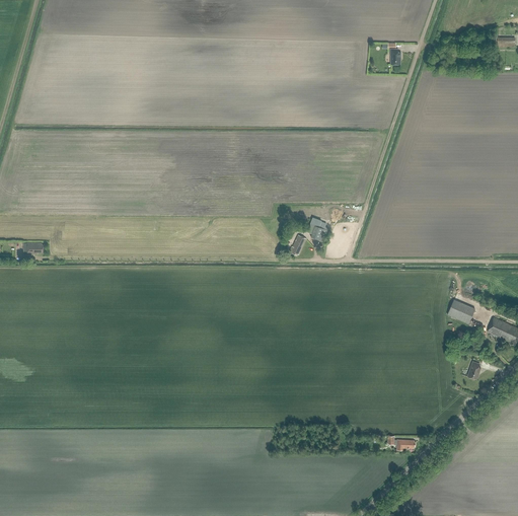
[(492,31),(492,38),(496,38),(496,44),(513,44),(513,34),(496,34),(496,31),(492,31)]
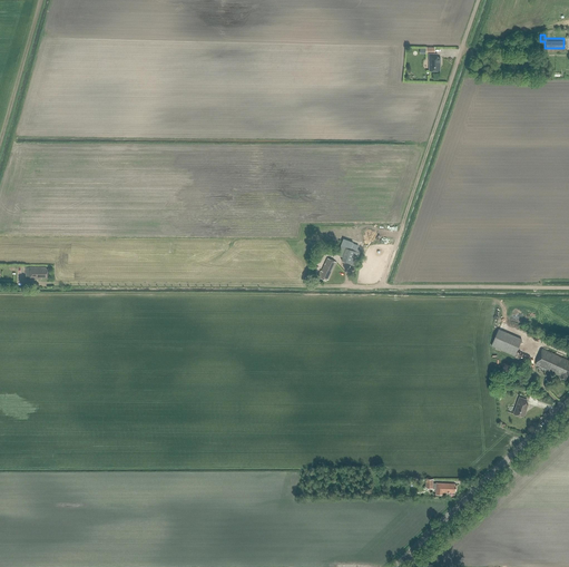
[(429,67),(438,67),(438,59),(439,59),(439,54),(437,54),(437,50),(428,50),(428,54),(429,54),(429,67)]
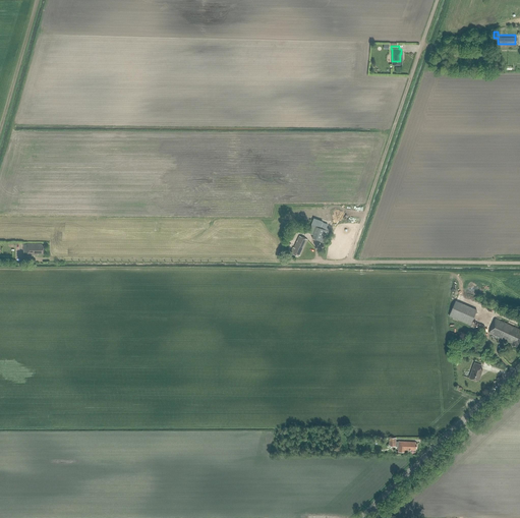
[(325,226),(327,221),(321,219),(319,225),(314,223),(312,223),(310,229),(312,230),(310,235),(325,239),(329,228),(325,226)]
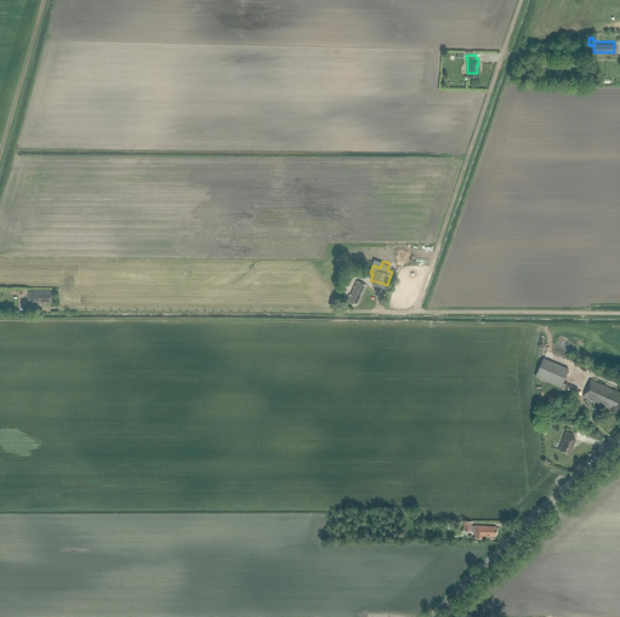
[(365,281),(357,278),(350,291),(348,291),(346,296),(346,298),(354,302),(356,301),(357,301),(365,281)]
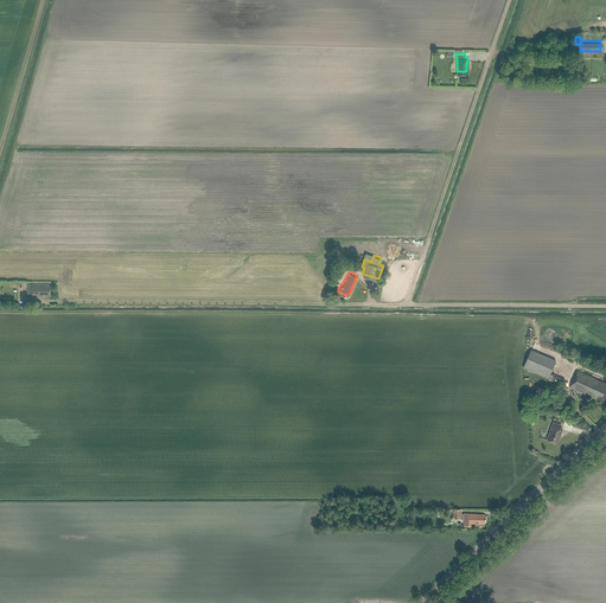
[(50,292),(50,282),(48,282),(48,281),(27,280),(27,287),(31,287),(31,293),(43,293),(43,292),(50,292)]
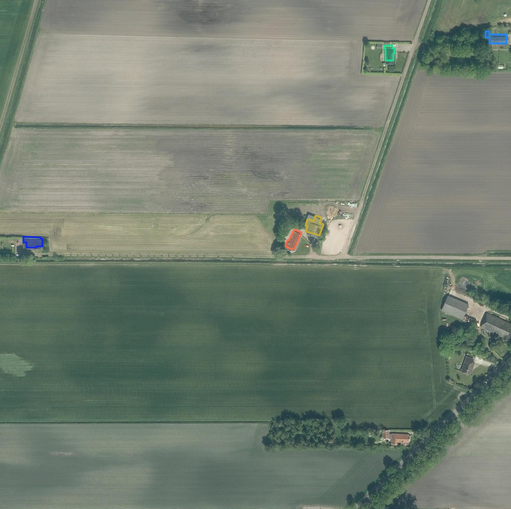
[(447,292),(440,307),(461,317),(468,302),(447,292)]
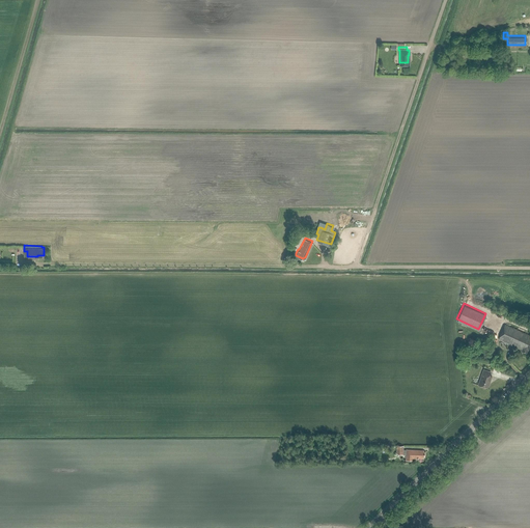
[(529,333),(504,322),(497,336),(518,346),(518,345),(521,346),(520,349),(525,351),(526,349),(529,350),(529,333)]
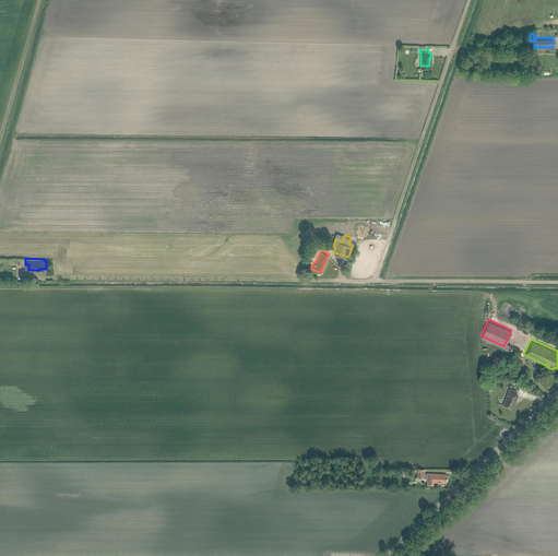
[(513,392),(514,389),(508,387),(507,391),(508,391),(503,403),(511,406),(514,399),(515,399),(517,394),(513,392)]
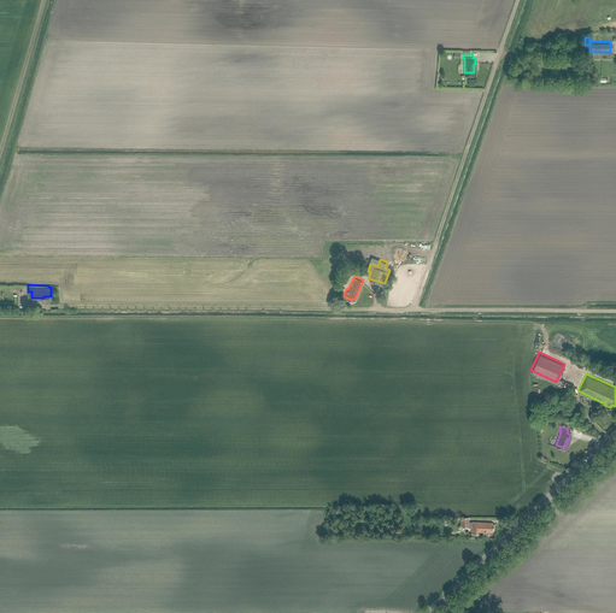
[(470,526),(471,519),(468,519),(468,514),(461,514),(459,524),(470,525),(470,526)]
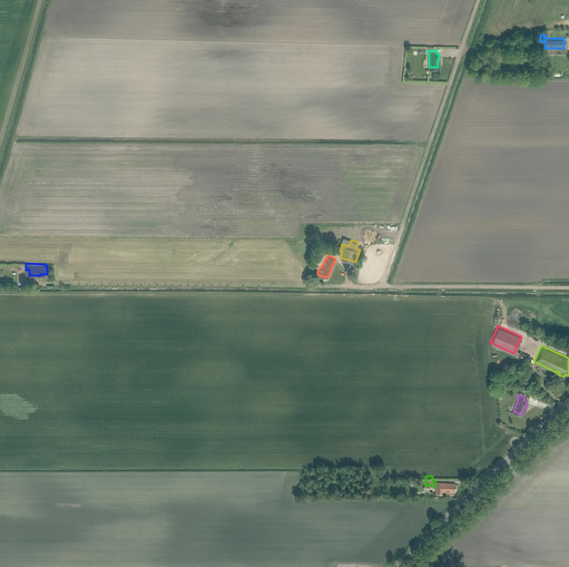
[(454,488),(454,482),(453,482),(453,481),(435,480),(434,487),(434,491),(442,491),(442,489),(445,490),(445,489),(453,489),(453,488),(454,488)]
